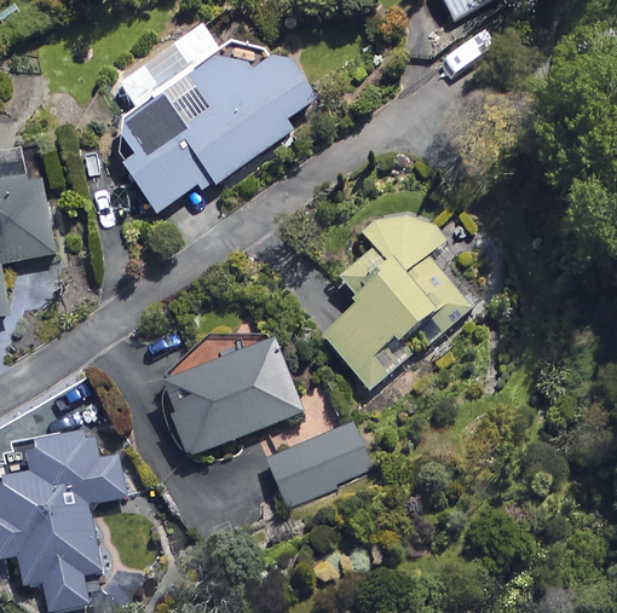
[(443,0),(454,21),(491,0),(443,0)]
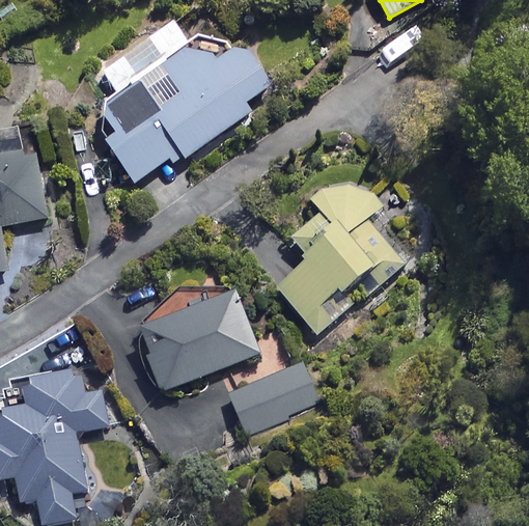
[(169,155),(174,163),(255,110),(250,102),(277,84),(244,33),(228,44),(194,35),(188,39),(175,21),(103,68),(117,91),(94,106),(104,120),(95,126),(132,180),(169,155)]
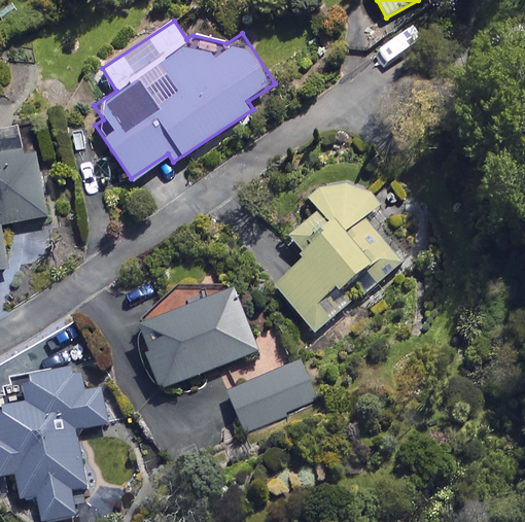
[(0,268),(7,267),(0,230),(0,224),(47,215),(34,145),(22,148),(16,122),(0,125),(0,268)]
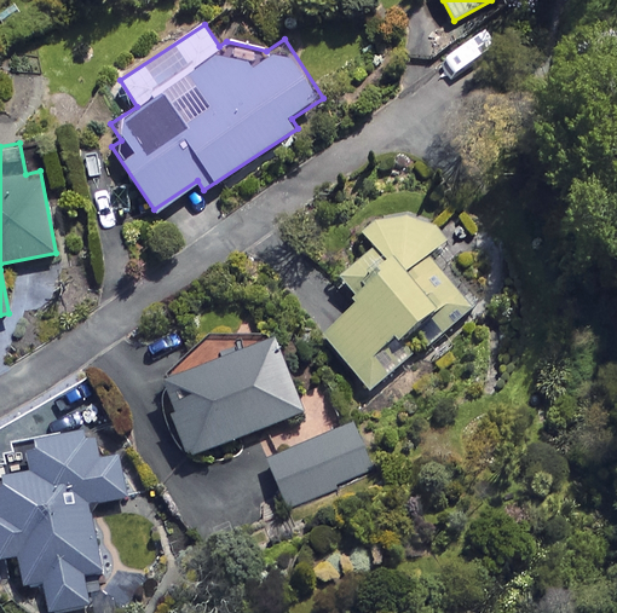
[(428,253),(449,235),(411,189),(321,262),(352,300),(318,328),(369,389),(472,305),(428,253)]
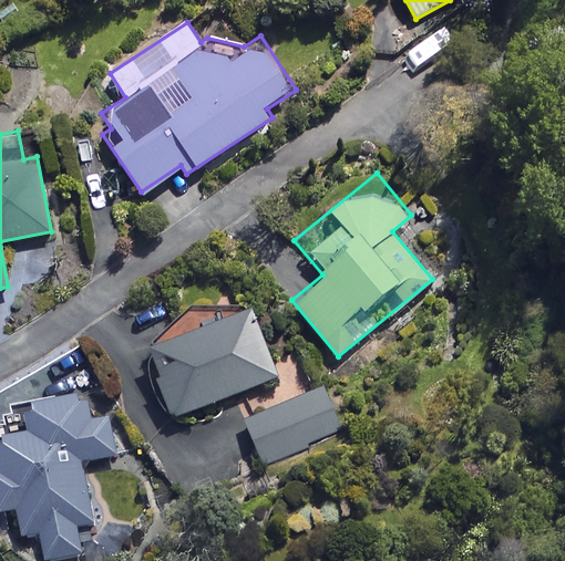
[(277,376),(252,311),(187,305),(149,350),(173,415),(277,376)]
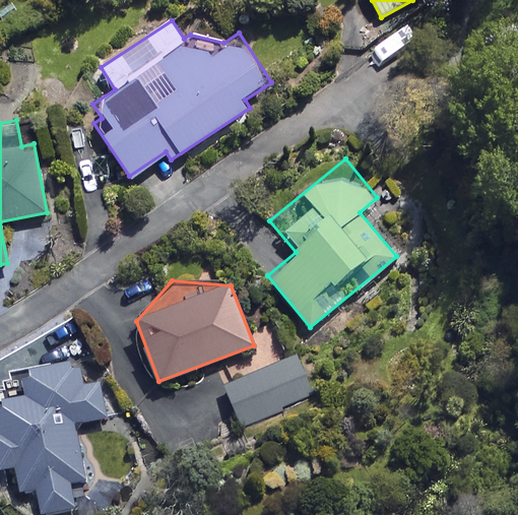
[(311,390),(294,355),(224,388),(242,424),(311,390)]
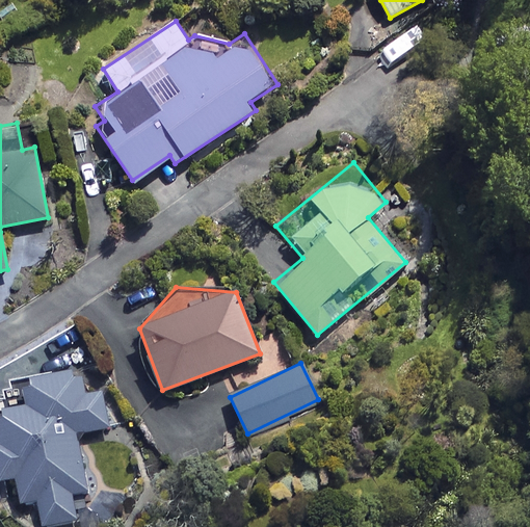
[(80,395),(76,371),(24,380),(28,405),(0,411),(0,481),(16,478),(20,502),(37,499),(42,525),(80,518),(75,490),(86,488),(77,431),(108,426),(102,391),(80,395)]
